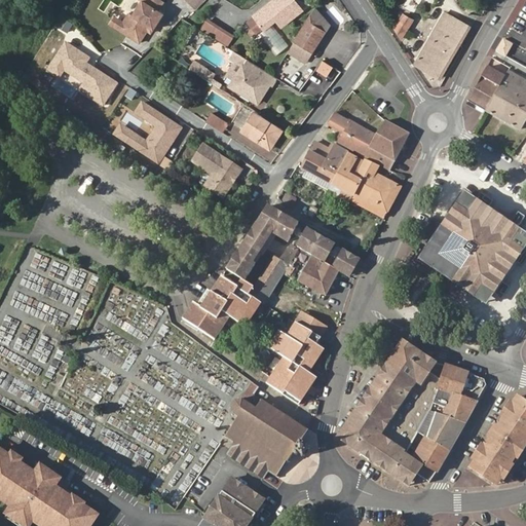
[(149,28),(153,30),(162,13),(157,11),(162,2),(158,0),(138,0),(141,1),(132,15),(128,13),(122,23),(118,31),(140,44),(147,31),(149,28)]
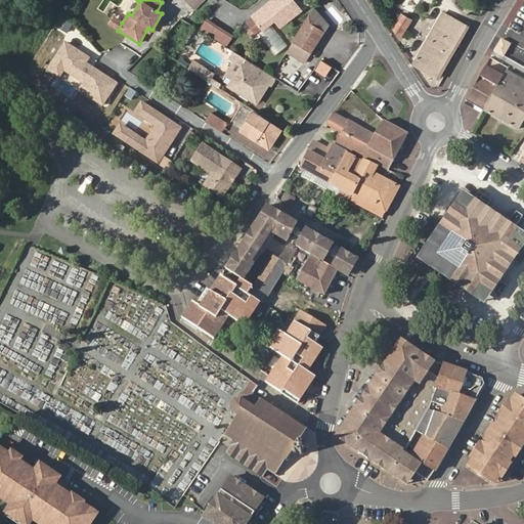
[(205,0),(200,0),(193,6),(197,9),(205,0)]
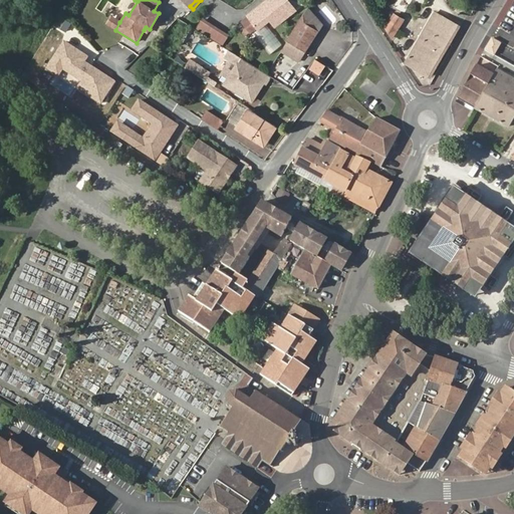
[(279,0),(267,0),(245,17),(241,20),(249,31),(256,26),(253,21),(264,13),(270,21),(274,26),(294,10),(286,0),(281,0),(280,1),(279,0)]
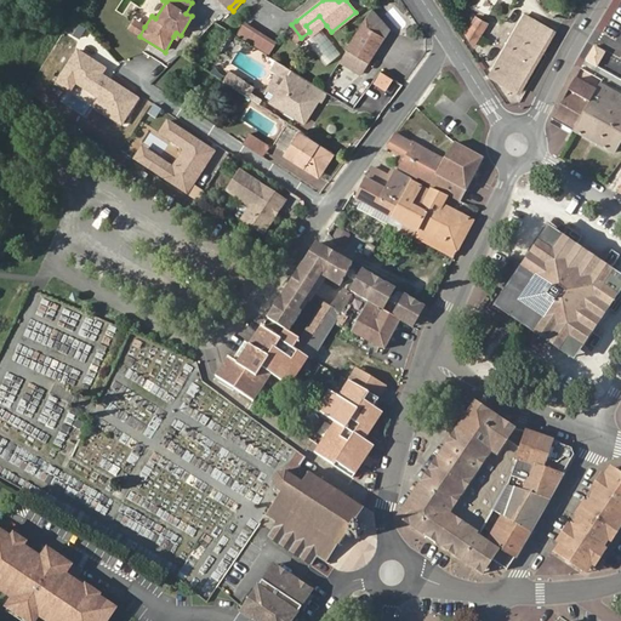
[(369,62),(389,29),(372,9),(365,20),(347,50),(369,62)]
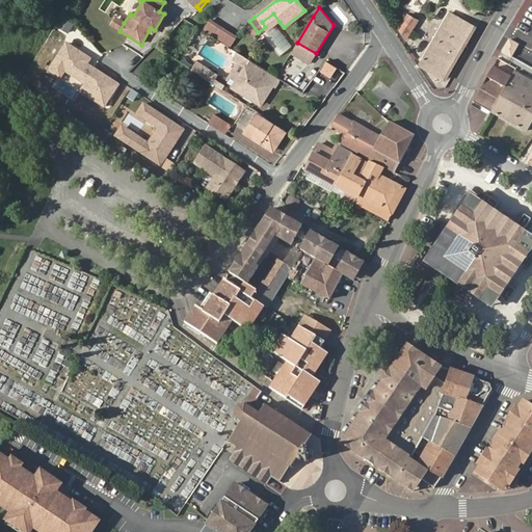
[(273,14),(262,22),(265,27),(267,30),(270,28),(280,22),(273,14)]
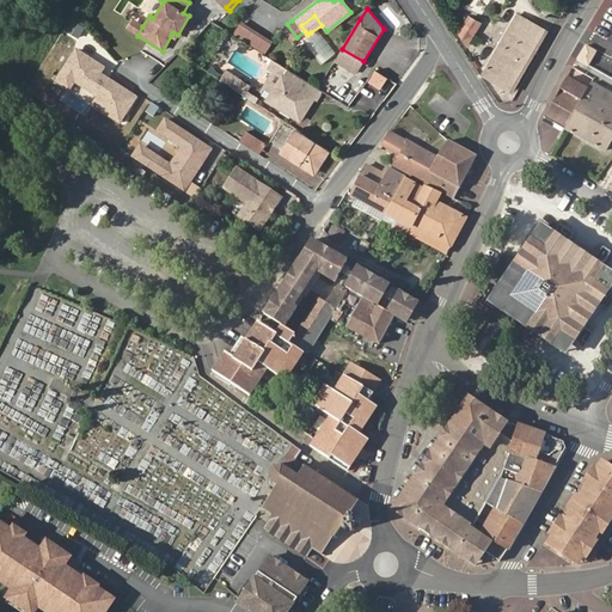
[(545,32),(518,16),(483,75),(509,91),(545,32)]
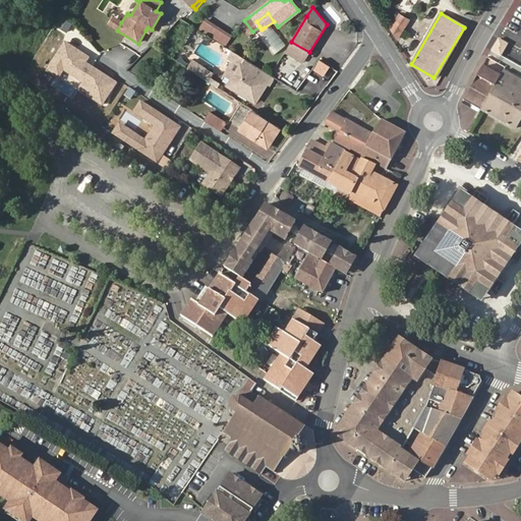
[(399,14),(392,27),(398,38),(408,20),(399,14)]
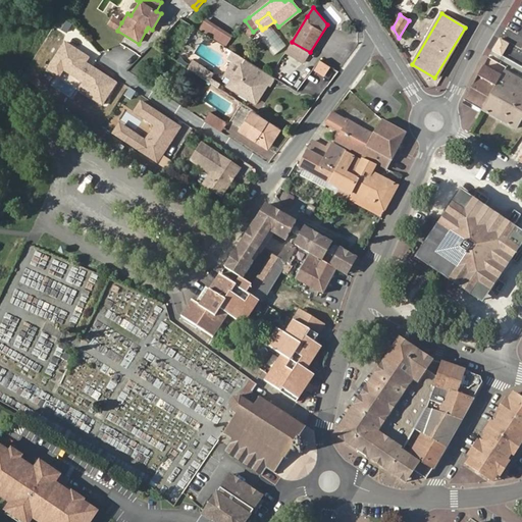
[(112,17),(108,24),(117,31),(121,22),(112,17)]
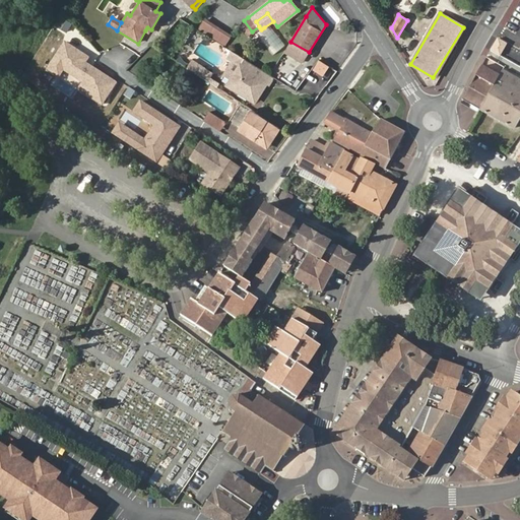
[(231,38),(204,21),(199,30),(224,46),(231,38)]
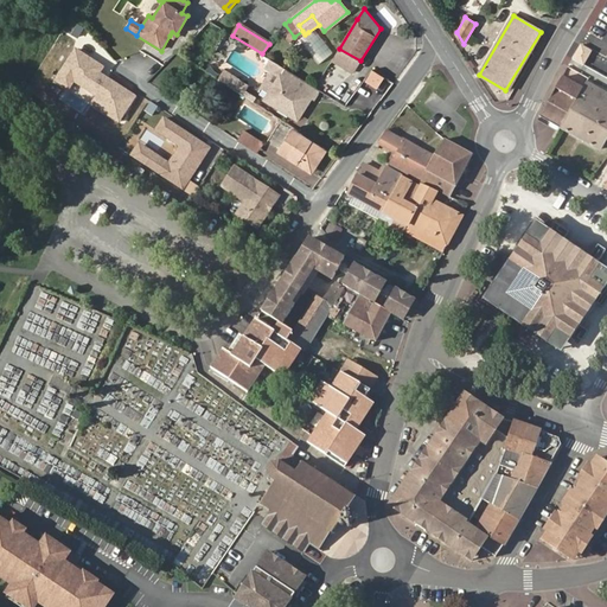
[(107,68),(75,48),(52,81),(70,90),(75,84),(97,97),(93,104),(120,123),(136,97),(103,75),(107,68)]
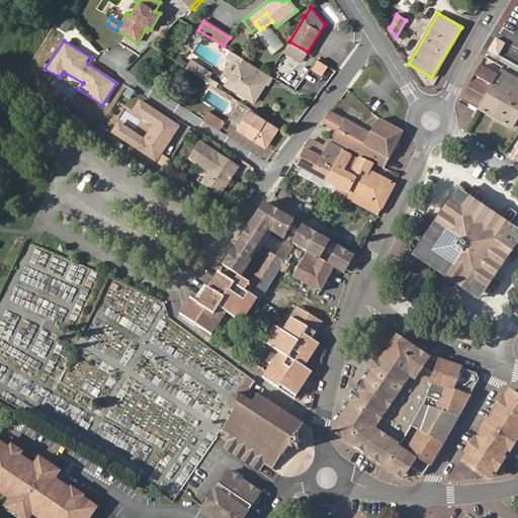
[(319,58),(313,67),(323,73),(329,64),(319,58)]
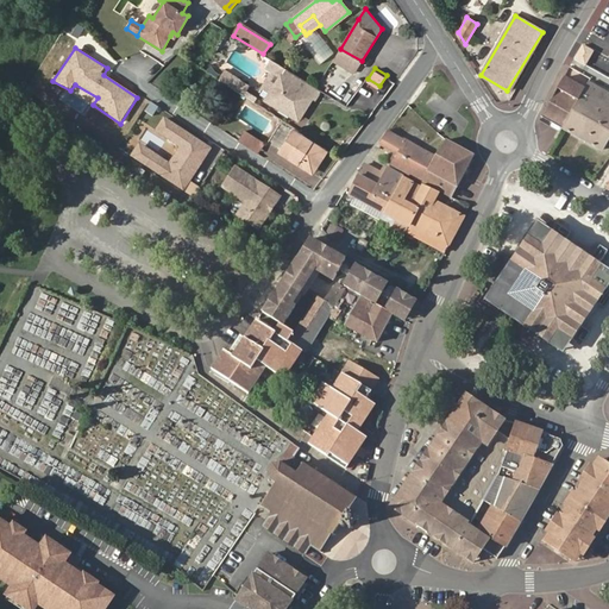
[(242,81),(226,70),(219,80),(236,90),(242,81)]
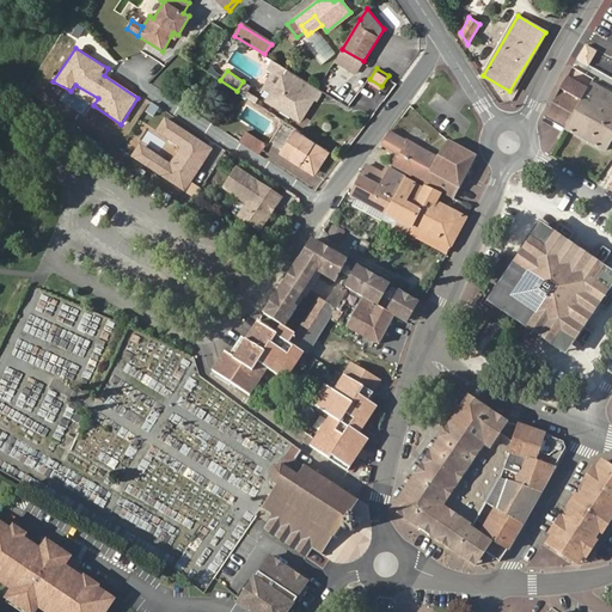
[(300,108),(310,93),(282,77),(279,84),(274,91),(300,108)]
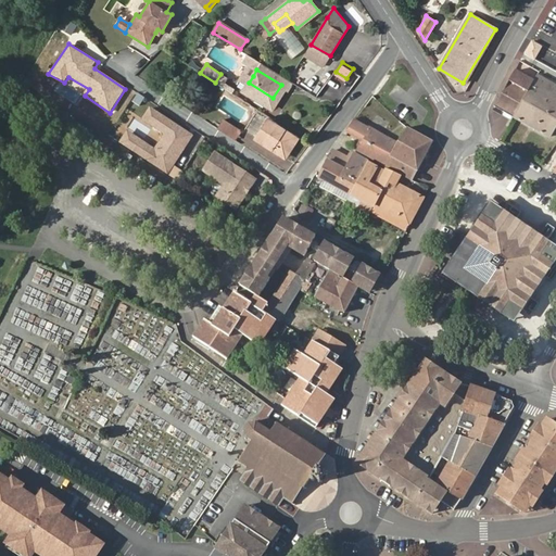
[(500,96),(494,108),(500,110),(514,118),(536,76),(528,71),(525,75),(515,70),(500,96)]
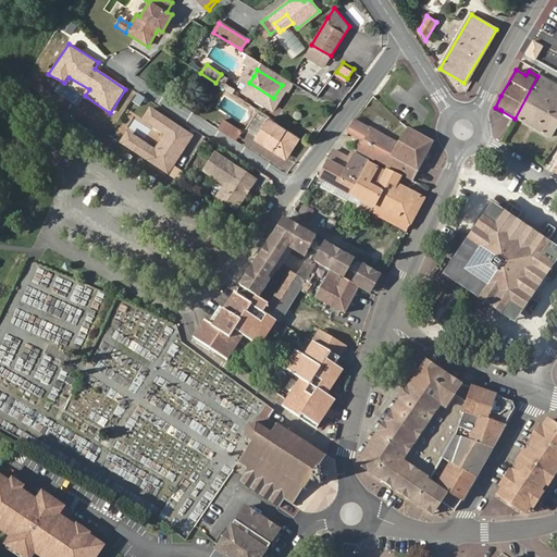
[(254,76),(244,71),(240,76),(249,83),(254,76)]
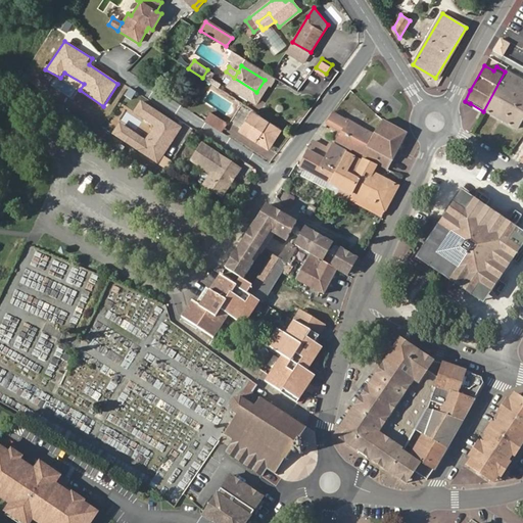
[(221,80),(230,85),(234,78),(226,72),(221,80)]
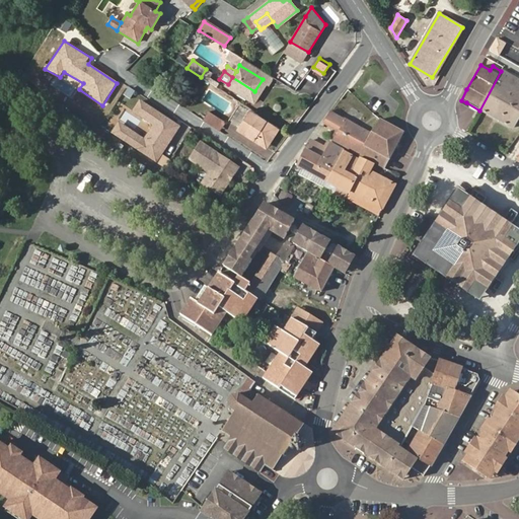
[(479,110),(512,129),(518,116),(518,80),(501,71),(479,110)]
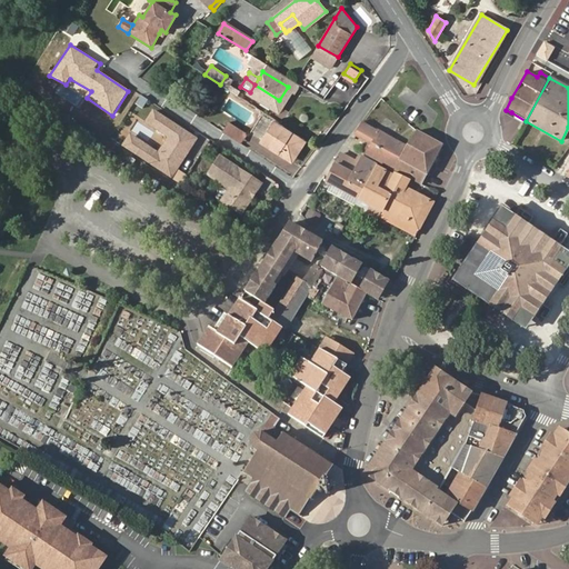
[(278,112),(285,103),(279,100),(255,85),(250,92),(249,93),(278,112)]
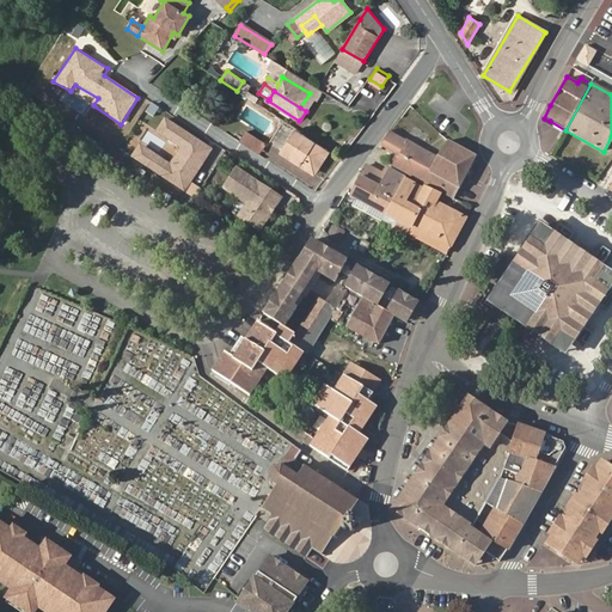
[(306,111),(314,97),(310,93),(300,108),(306,111)]
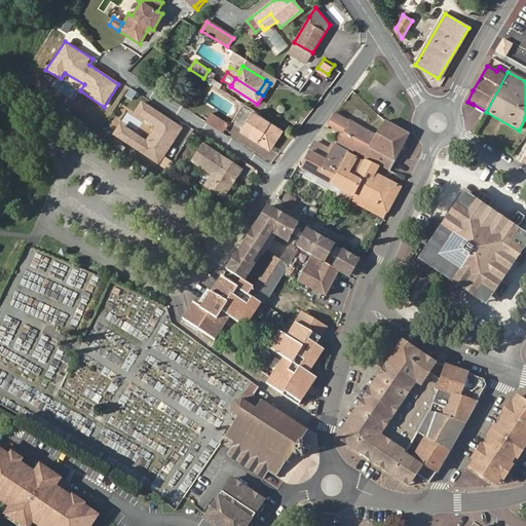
[(257,104),(230,86),(224,82),(220,89),(254,111),(260,115),(263,109),(257,104)]
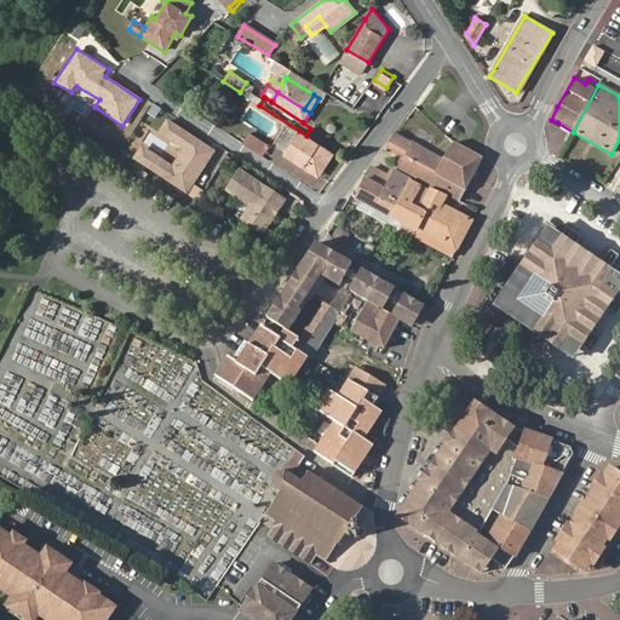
[(162,112),(151,104),(147,113),(158,119),(162,112)]
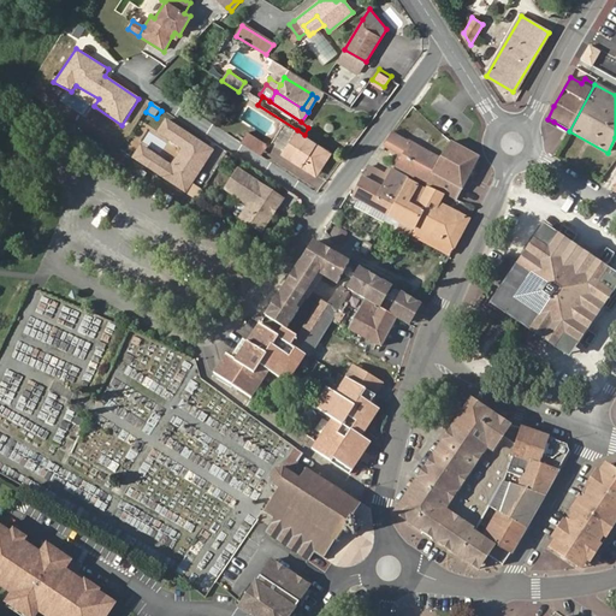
[(215,150),(167,118),(158,134),(182,149),(173,166),(142,144),(134,158),(187,194),(191,185),(215,150)]
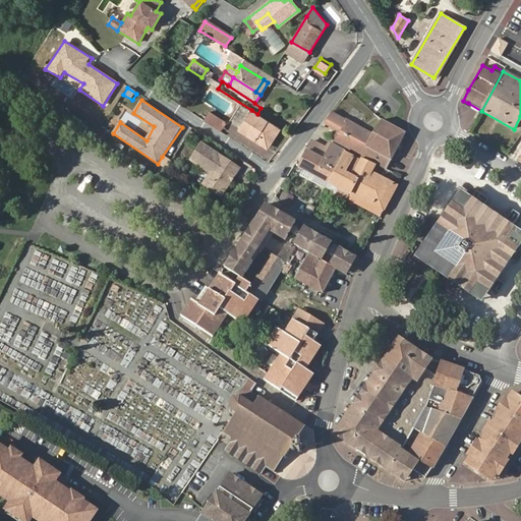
[(251,110),(239,130),(254,139),(256,137),(267,143),(278,127),(257,114),(251,110)]
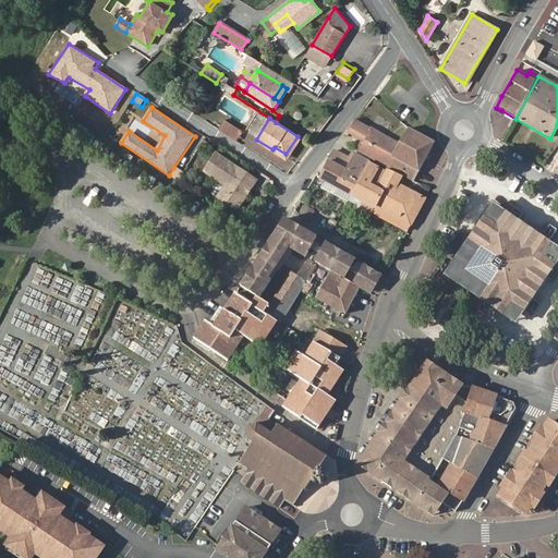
[(242,132),(225,120),(218,129),(237,140),(242,132)]
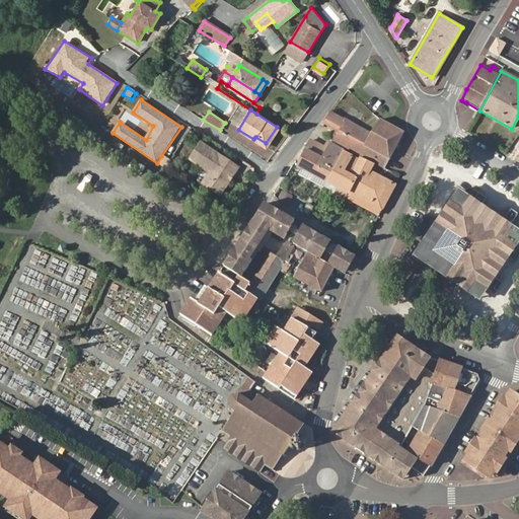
[(339,131),(334,141),(359,155),(371,134),(361,129),(357,127),(344,120),(337,116),(330,112),(325,123),(339,131)]
